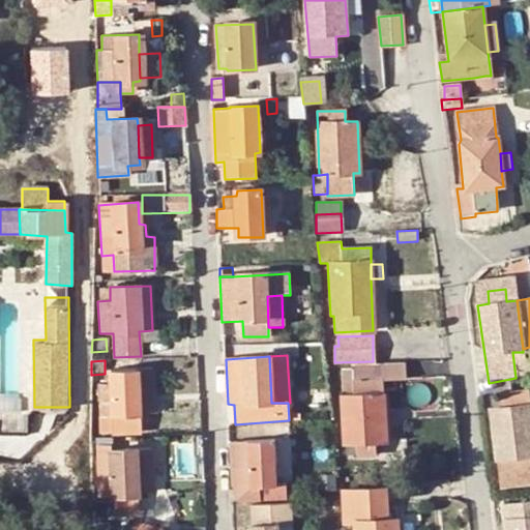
[(382,364),(350,365),(351,381),(343,382),(347,448),(356,447),(376,446),(386,446),(383,380),(382,364)]
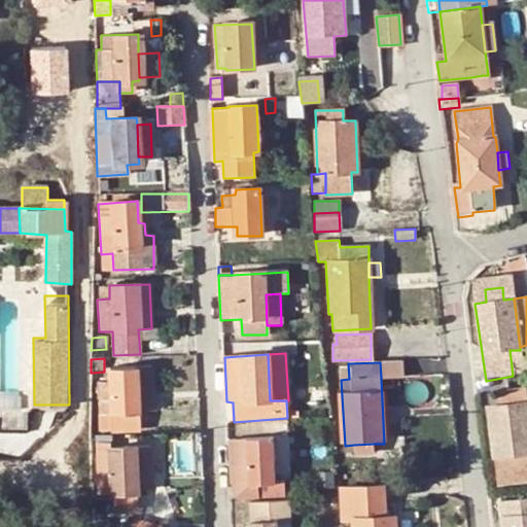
[(400,362),(380,362),(381,378),(400,378),(400,362)]
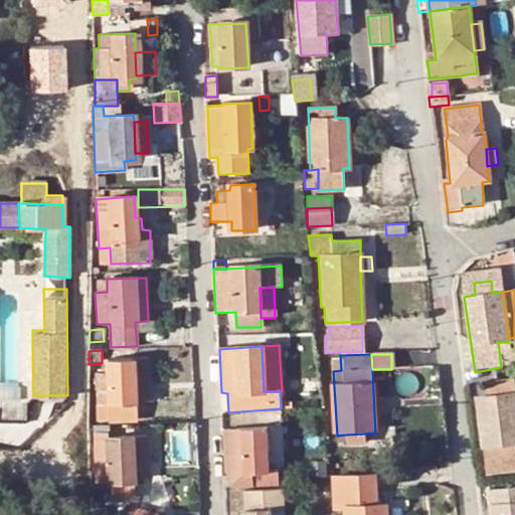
[(132,359),(134,402),(150,402),(148,357),(132,359)]
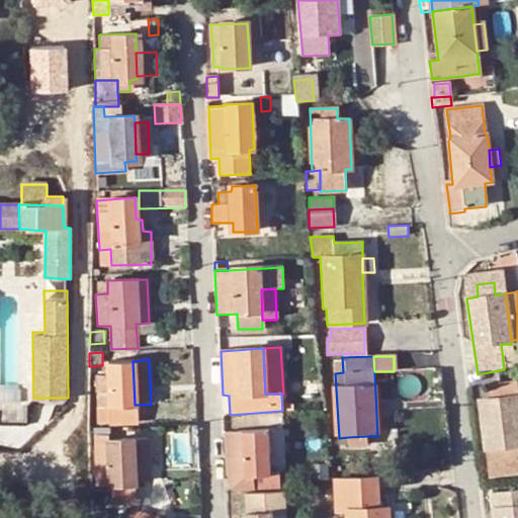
[(136,423),(135,405),(133,361),(106,361),(106,374),(96,375),(97,423),(136,423)]
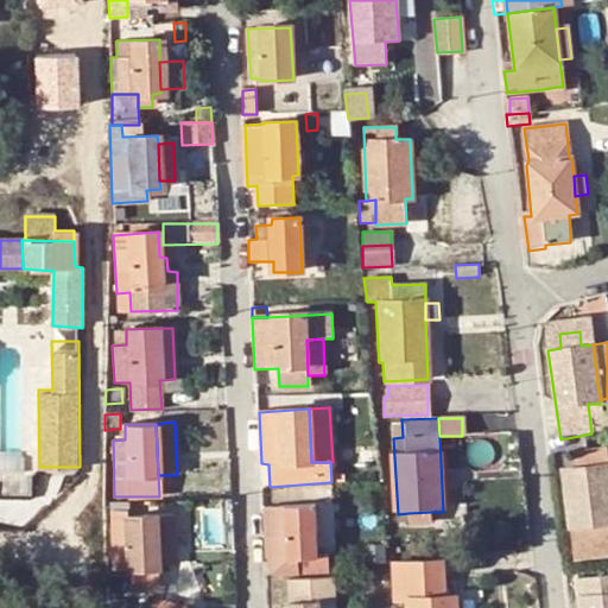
[(19,434),(6,438),(16,467),(30,462),(19,434)]
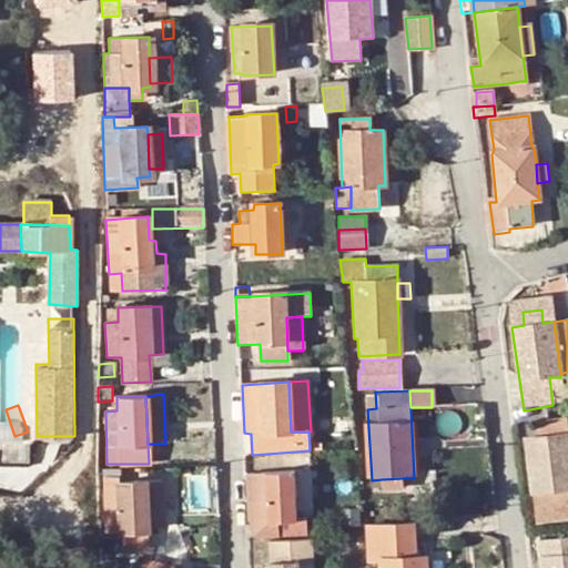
[(536,424),(537,437),(526,438),(536,524),(567,518),(567,432),(557,434),(556,422),(536,424)]
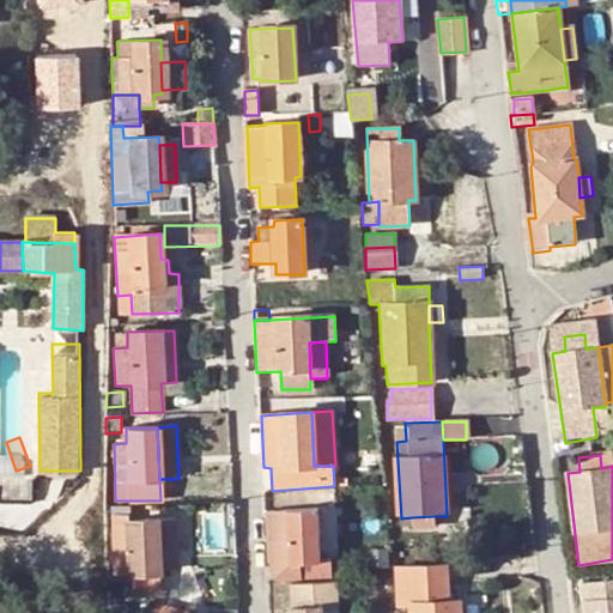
[(320,560),(319,519),(317,509),(266,511),(269,581),(332,580),(332,560),(320,560)]
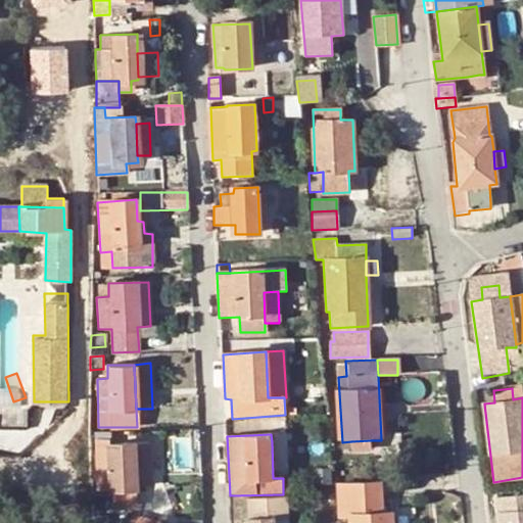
[(134,488),(131,444),(107,445),(106,439),(94,440),(97,490),(112,490),(113,508),(135,507),(134,488)]
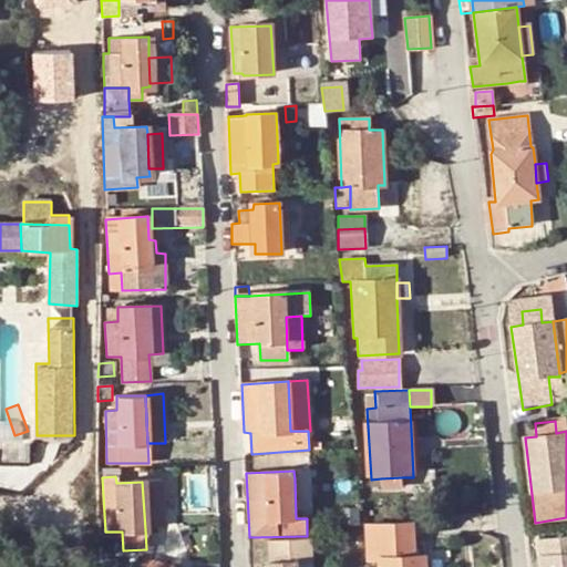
[(402,477),(381,478),(382,491),(402,490),(402,477)]
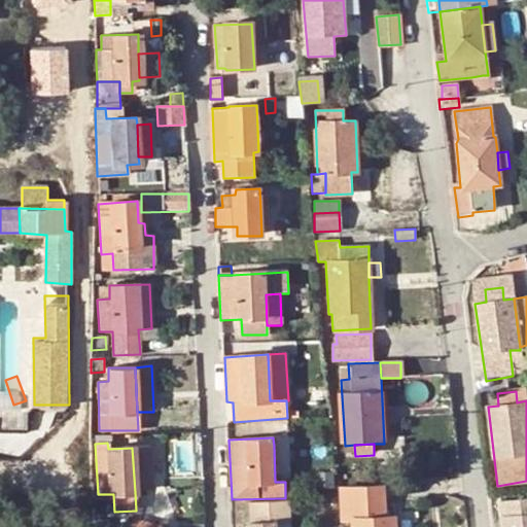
[(290,446),(274,446),(275,482),(285,482),(291,481),(290,446)]
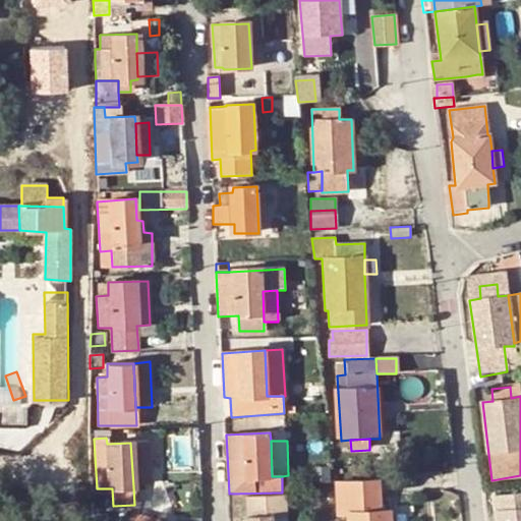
[(147,442),(130,443),(133,486),(149,485),(147,442)]
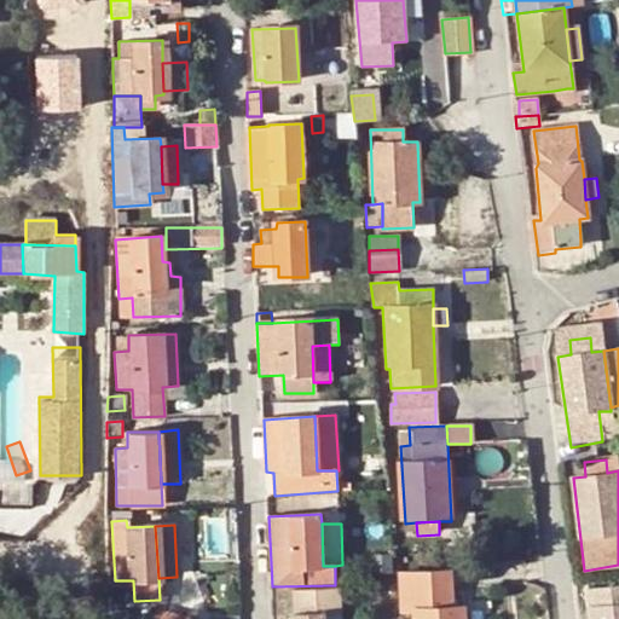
[(372,560),(374,579),(392,578),(392,559),(372,560)]
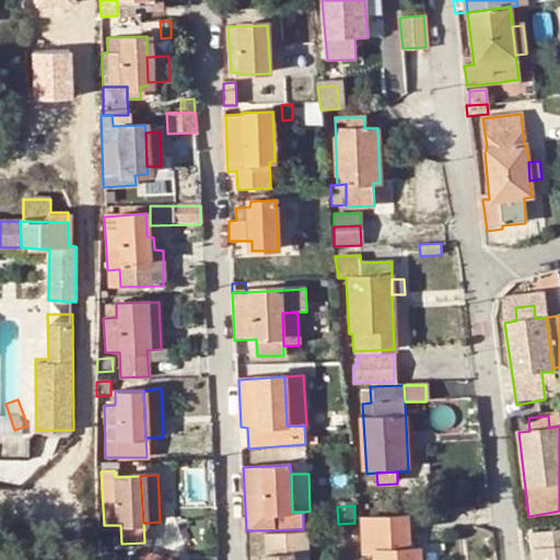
[(418,559),(418,550),(409,550),(408,538),(386,538),(385,518),(362,518),(362,528),(364,559),(418,559)]
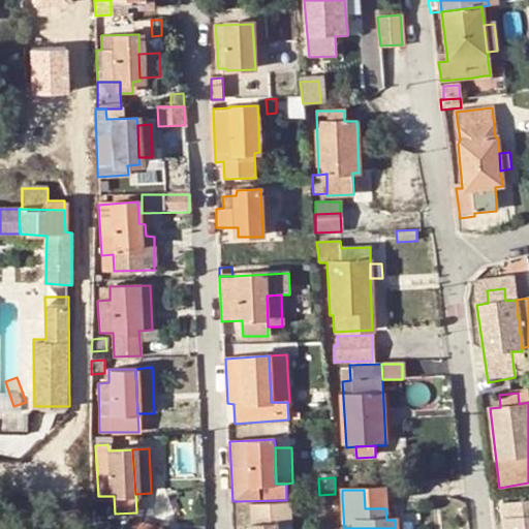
[(277,528),(277,524),(290,524),(289,503),(250,505),(250,528),(277,528)]
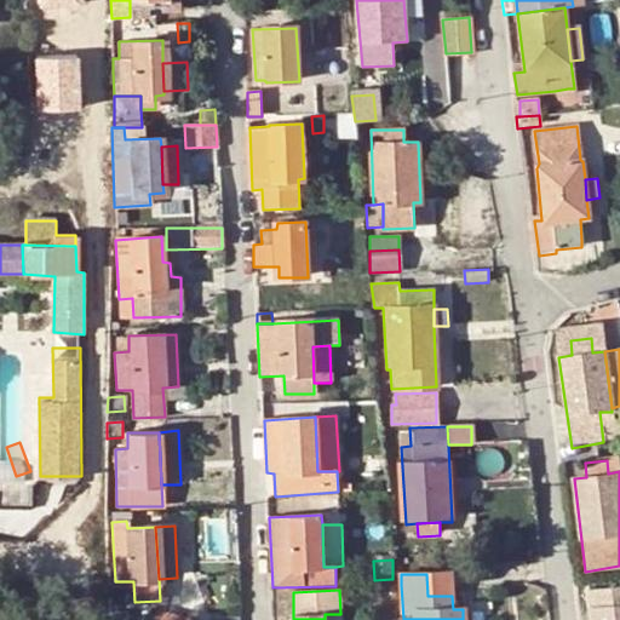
[(619,619),(619,590),(589,595),(591,619),(619,619)]
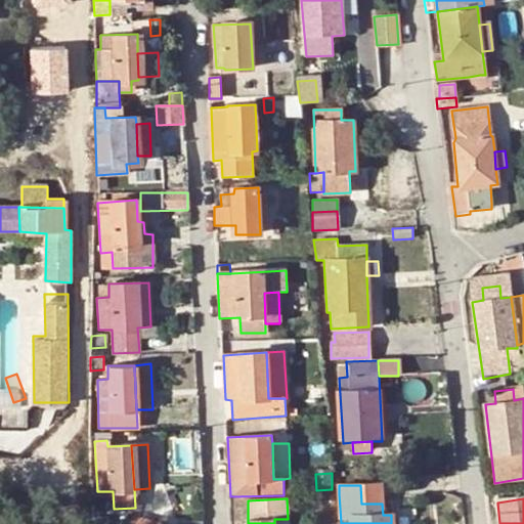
[(404,523),(404,514),(391,515),(391,523),(404,523)]
